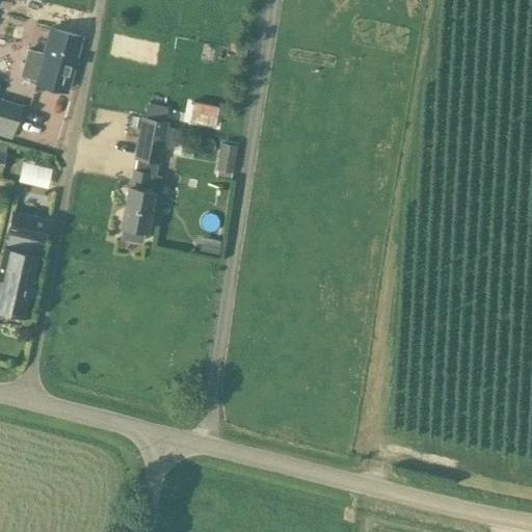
[(81,36),(51,28),(44,53),(28,49),(21,75),(36,79),(36,82),(67,91),(81,36)]
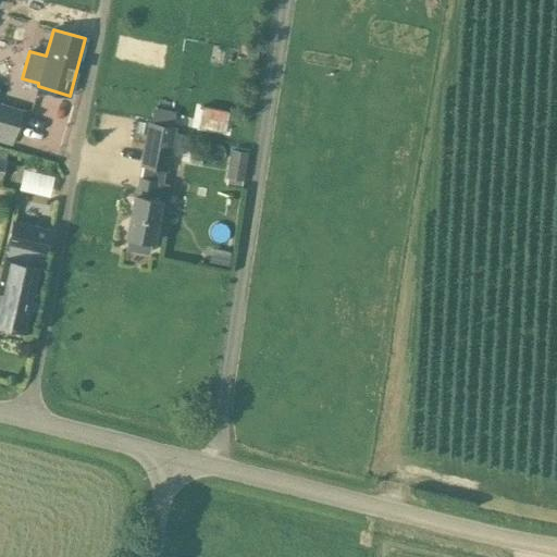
[(0,133),(15,137),(23,109),(0,101),(0,133)]
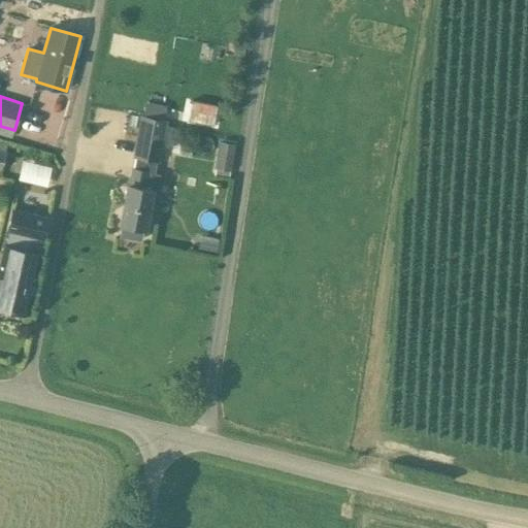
[(166,124),(167,120),(140,114),(133,158),(159,162),(162,147),(166,124)]
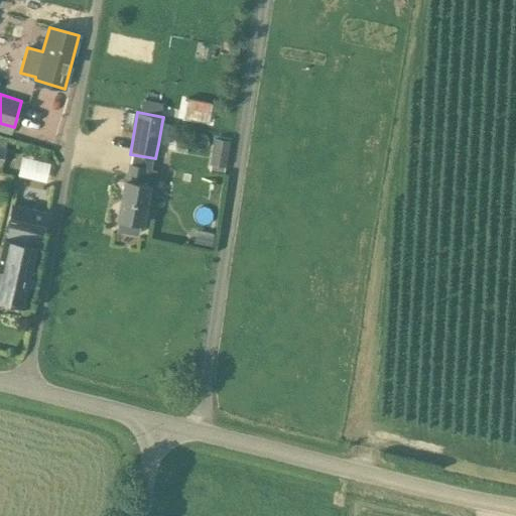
[(212,137),(207,166),(226,169),(230,140),(212,137)]
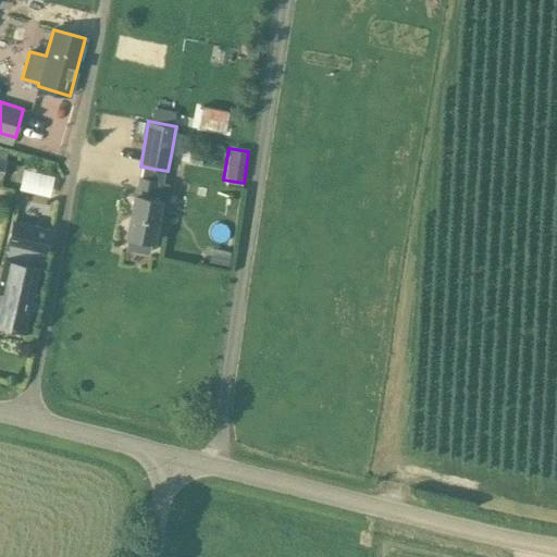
[(22,170),(20,190),(60,195),(63,174),(22,170)]
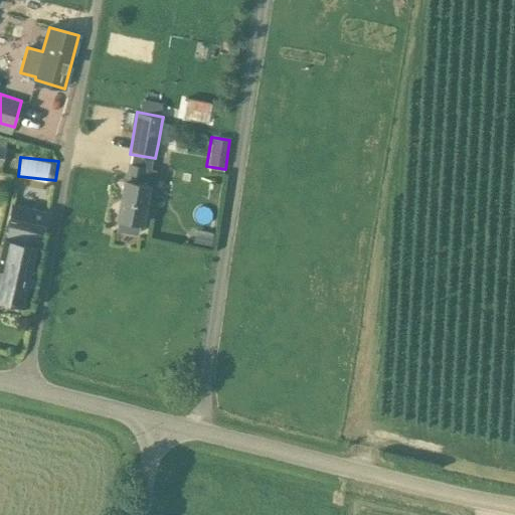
[(125,180),(118,217),(141,222),(148,185),(141,183),(144,168),(130,165),(127,181),(125,180)]
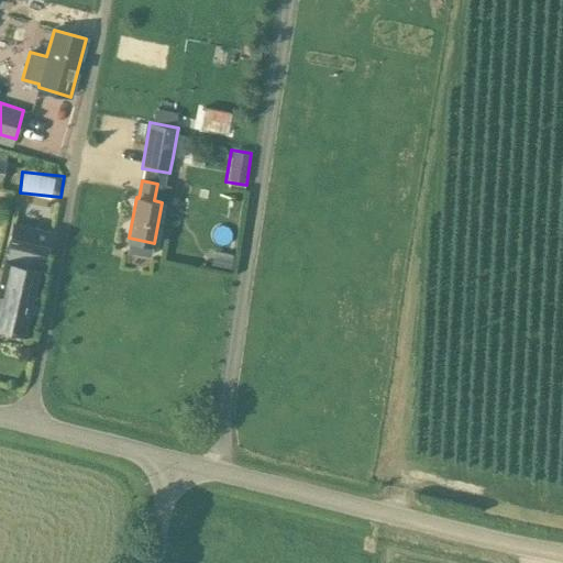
[(4,262),(0,282),(0,331),(6,332),(10,329),(29,333),(43,271),(46,254),(47,254),(52,232),(13,223),(8,244),(10,245),(6,262),(4,262)]
